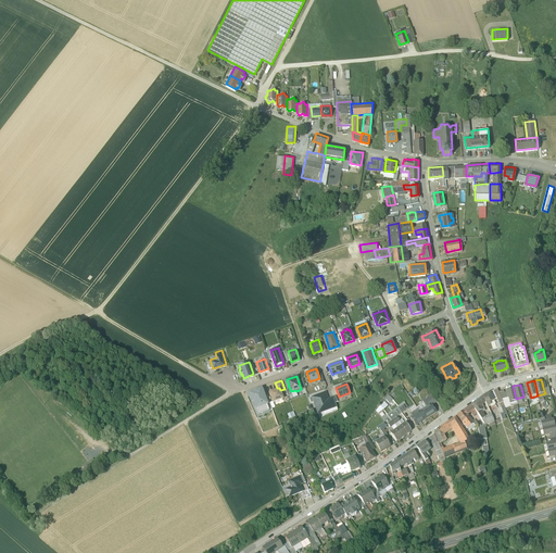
[(507,391),(504,392),(503,389),(498,390),(504,404),(510,403),(509,400),(516,399),(513,386),(506,388),(507,391)]
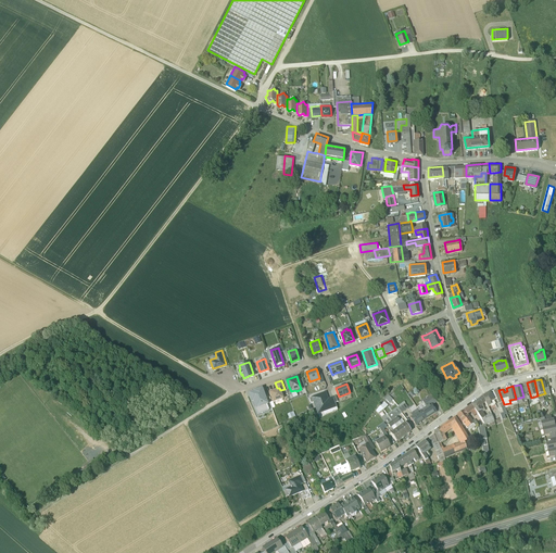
[(498,390),(496,387),(493,388),(495,392),(498,401),(503,400),(498,390)]
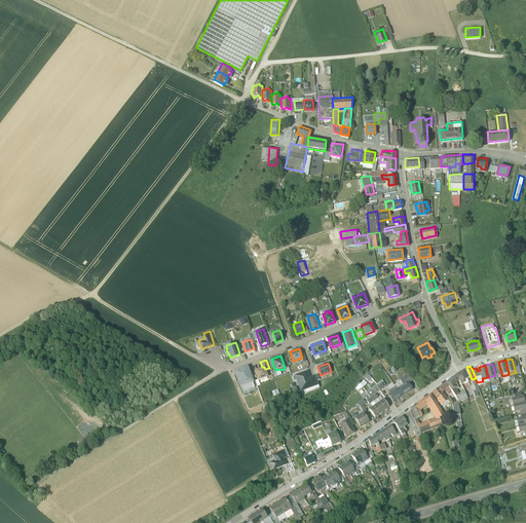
[(262,367),(255,370),(258,379),(267,375),(265,369),(264,367),(262,367)]
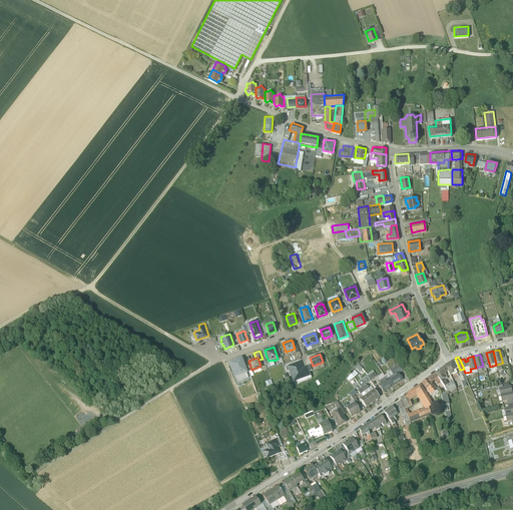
[(243,378),(248,376),(244,366),(241,359),(239,360),(238,360),(235,361),(235,362),(231,363),(233,368),(237,379),(242,377),(243,378)]
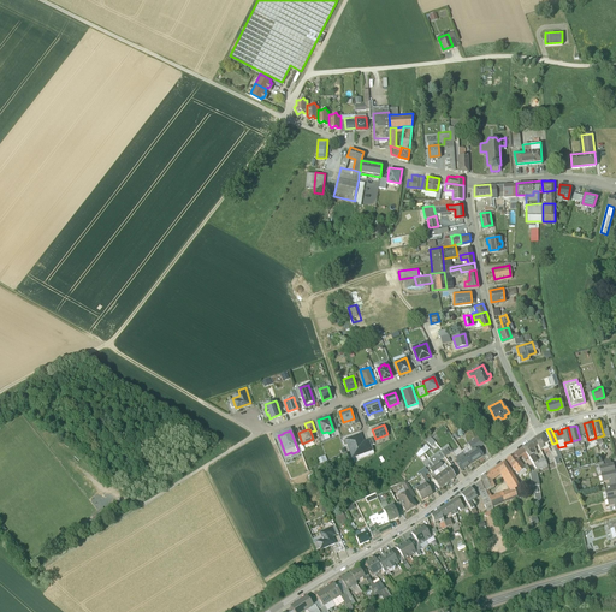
[(542,432),(533,437),(535,440),(539,439),(542,443),(546,440),(545,439),(542,432)]
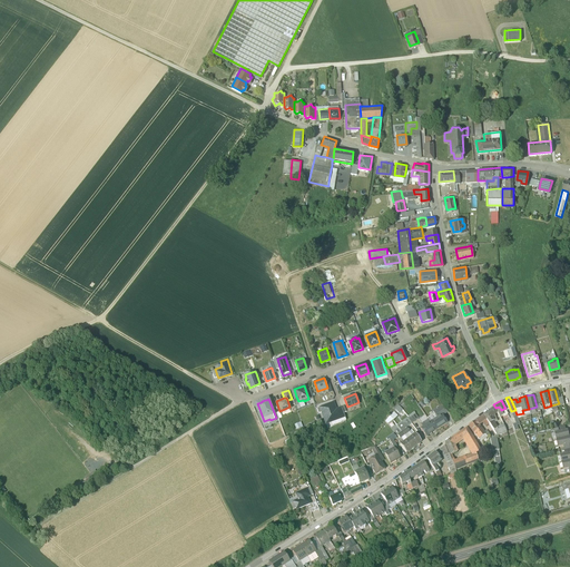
[(333,401),(320,406),(326,422),(337,419),(334,409),(336,409),(333,401)]
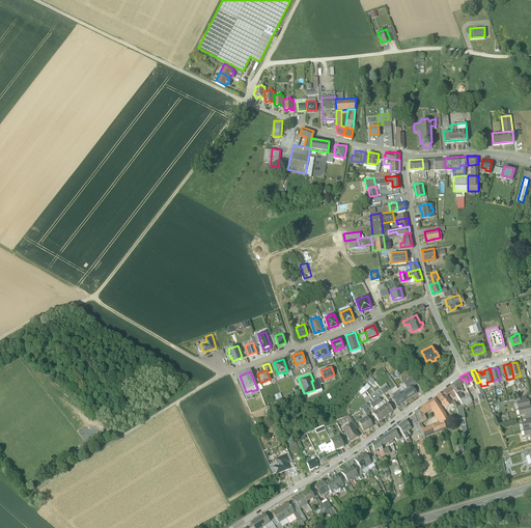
[(413,373),(403,380),(408,386),(411,384),(412,385),(417,382),(413,373)]
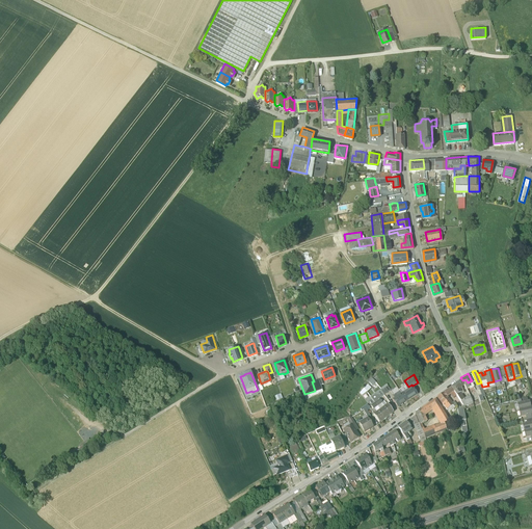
[(460,377),(451,385),(454,390),(456,393),(459,390),(462,388),(460,385),(463,382),(462,380),(460,377)]
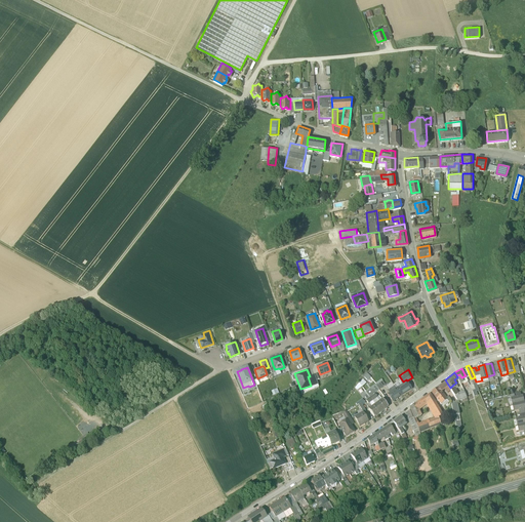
[(314,374),(308,376),(311,386),(317,383),(314,374)]
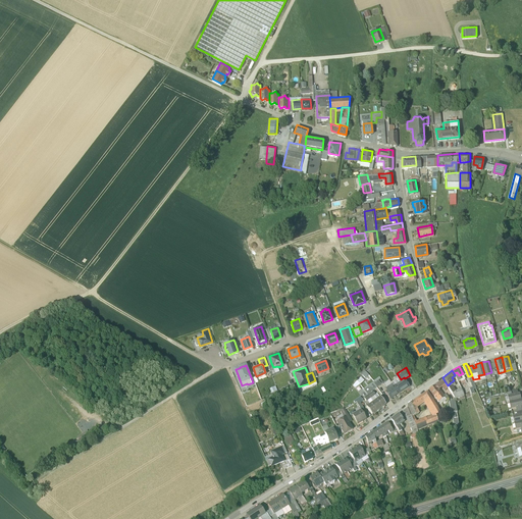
[(361,381),(363,385),(374,379),(370,372),(364,375),(365,378),(361,381)]
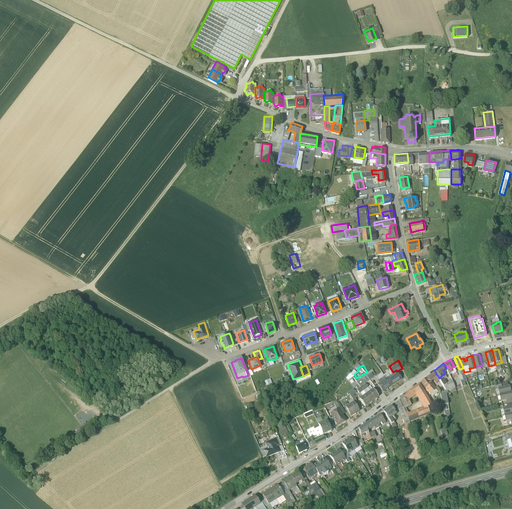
[(450,368),(448,365),(445,366),(446,368),(450,376),(455,373),(454,371),(456,370),(454,366),(450,368)]
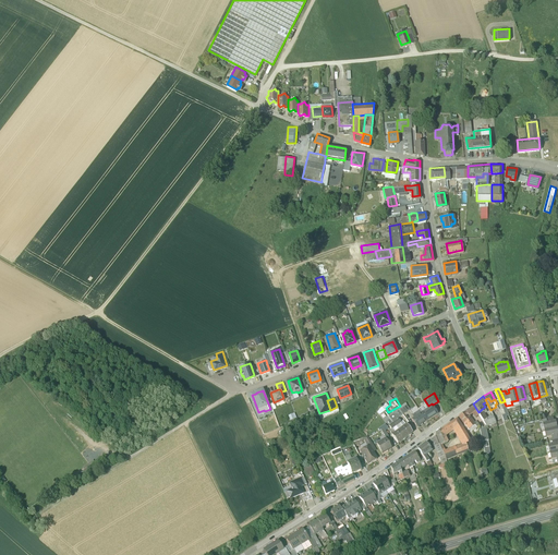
[(407,402),(399,407),(403,412),(410,407),(407,402)]
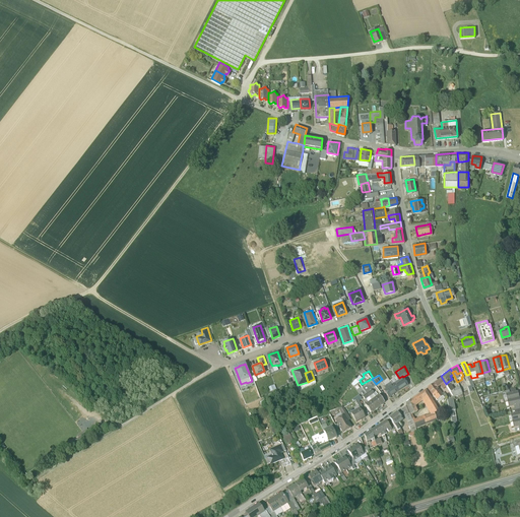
[(399,378),(392,383),(397,389),(407,383),(403,377),(402,376),(399,378)]
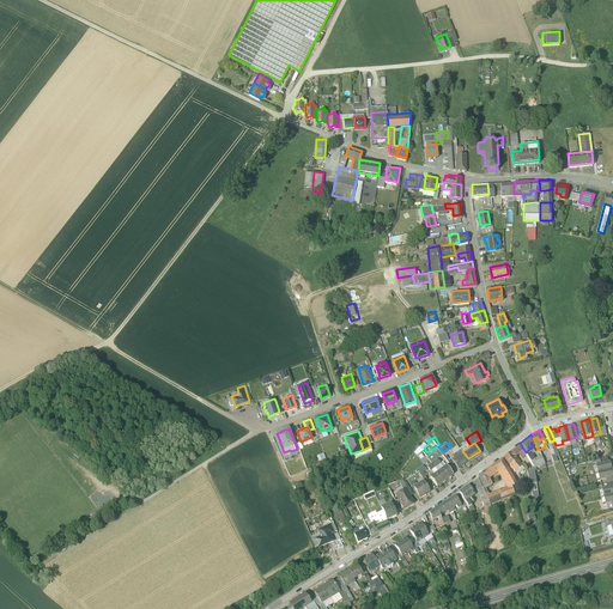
[(516,446),(504,455),(509,462),(516,457),(515,455),(516,454),(516,452),(519,451),(516,446)]
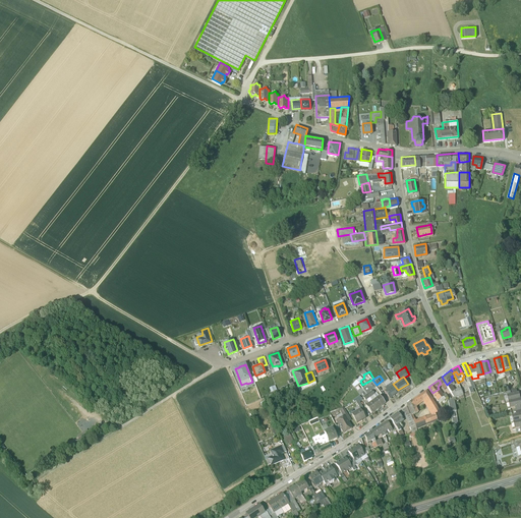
[(455,389),(450,382),(447,385),(452,393),(454,397),(463,393),(462,390),(460,391),(458,387),(455,389)]
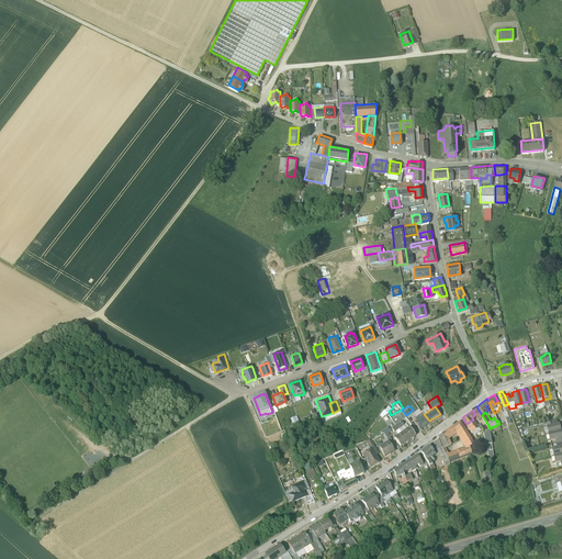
[(401,418),(397,414),(392,417),(396,423),(401,418)]
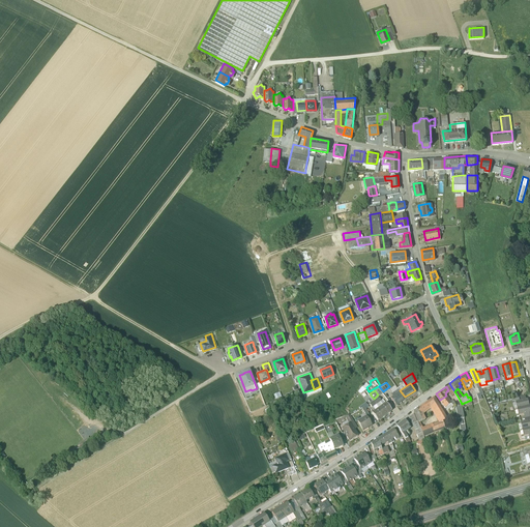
[(400,390),(391,396),(395,403),(405,397),(400,390)]
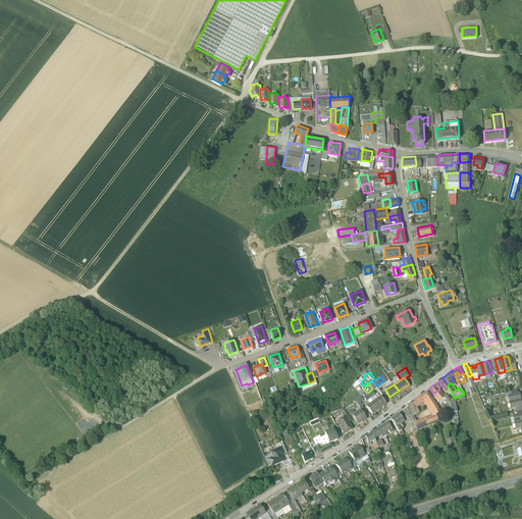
[(427,388),(419,395),(422,399),(432,415),(435,413),(439,412),(440,411),(427,388)]
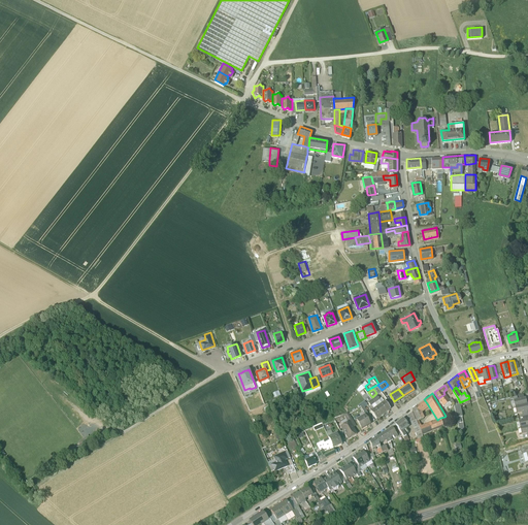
[(444,394),(438,398),(443,404),(450,400),(449,398),(444,394)]
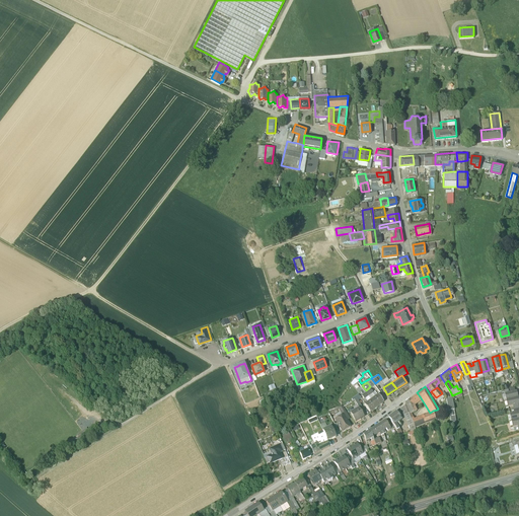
[(517,389),(505,391),(507,398),(518,395),(517,389)]
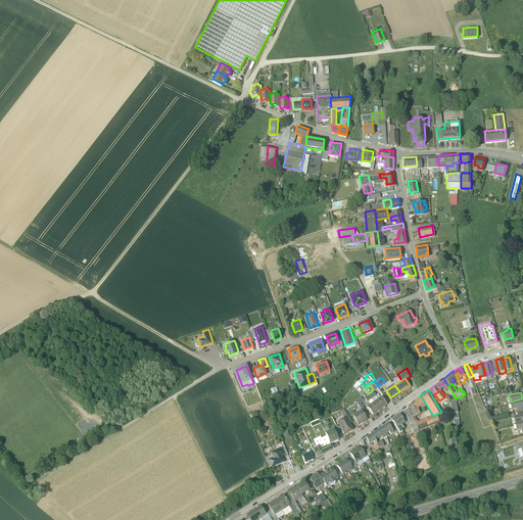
[(377,397),(374,400),(380,409),(387,404),(381,395),(377,397)]
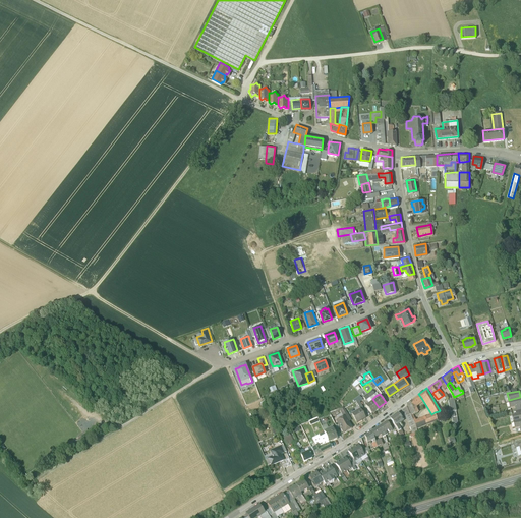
[(421,398),(418,394),(413,398),(415,402),(421,398)]
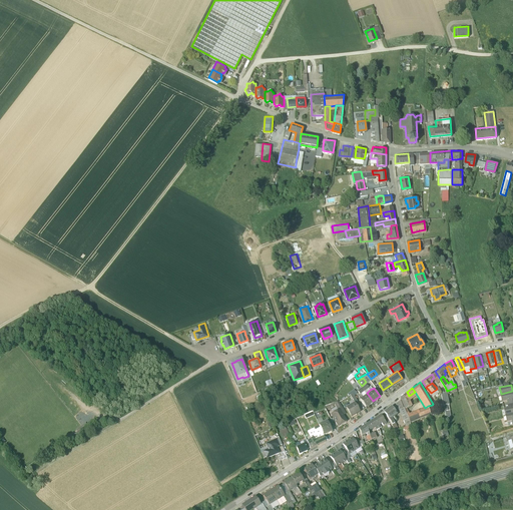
[(512,392),(512,391),(501,394),(502,400),(512,397),(512,392)]
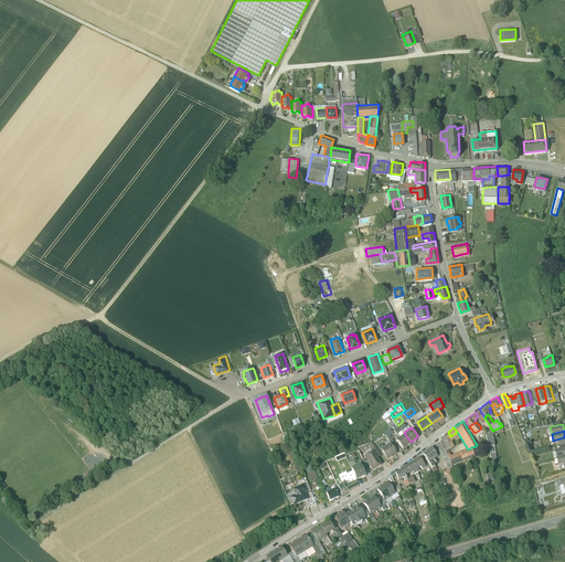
[(450,436),(448,432),(441,436),(441,438),(446,447),(446,449),(448,448),(454,445),(450,436)]
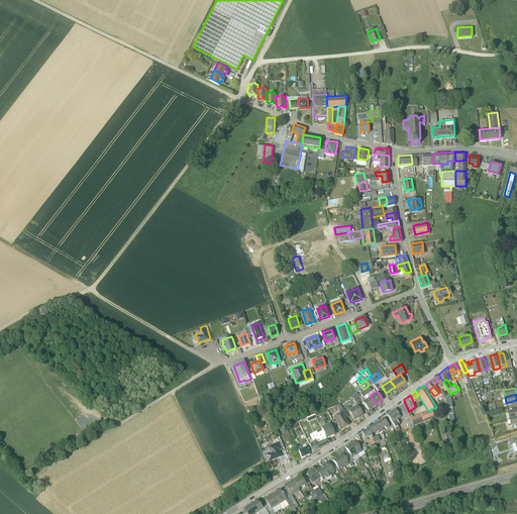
[(376,404),(370,396),(367,398),(363,401),(369,409),(376,404)]
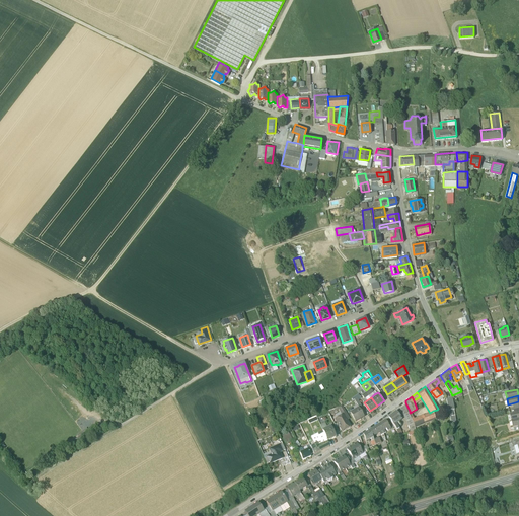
[(410,411),(405,402),(400,407),(403,413),(410,411)]
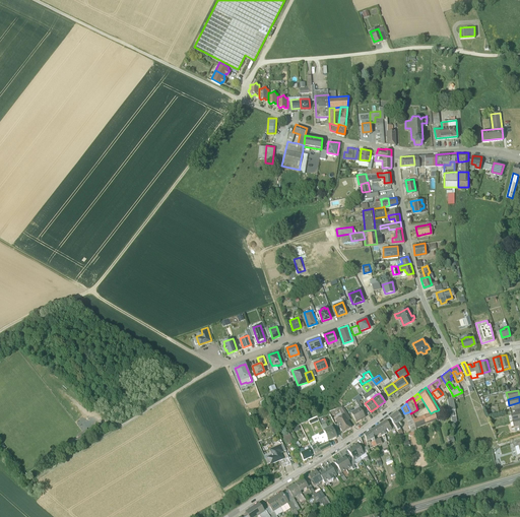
[(348,412),(342,404),(338,405),(343,413),(344,413),(345,414),(348,412)]
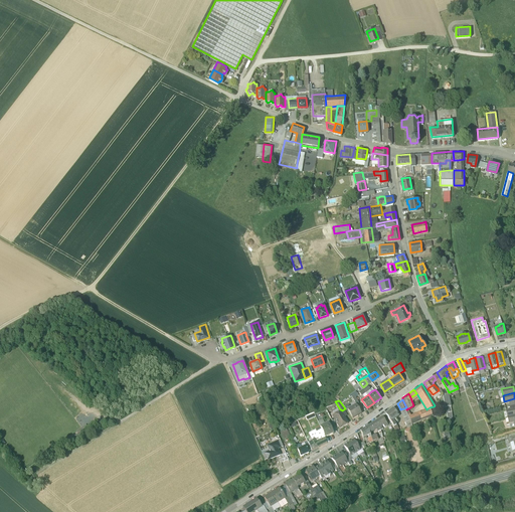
[(356,402),(347,407),(352,414),(357,411),(357,412),(361,410),(356,402)]
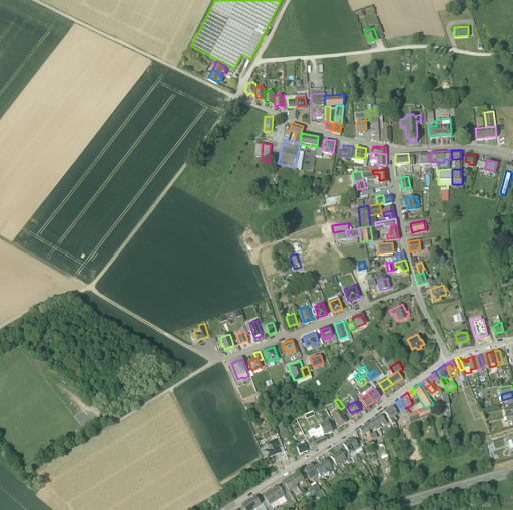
[(392,405),(384,411),(391,421),(392,423),(395,422),(391,416),(397,412),(392,405)]
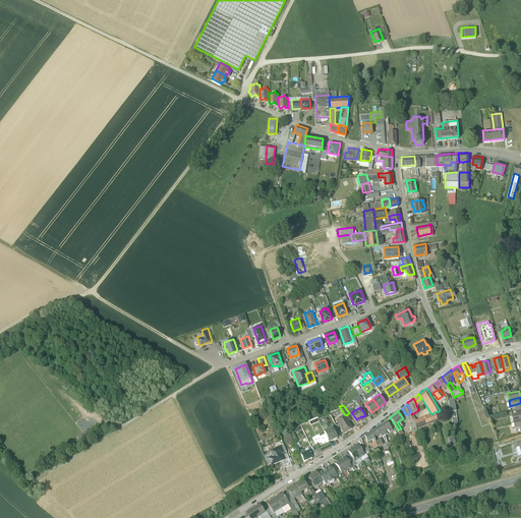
[(520,411),(512,413),(514,420),(520,417),(520,411)]
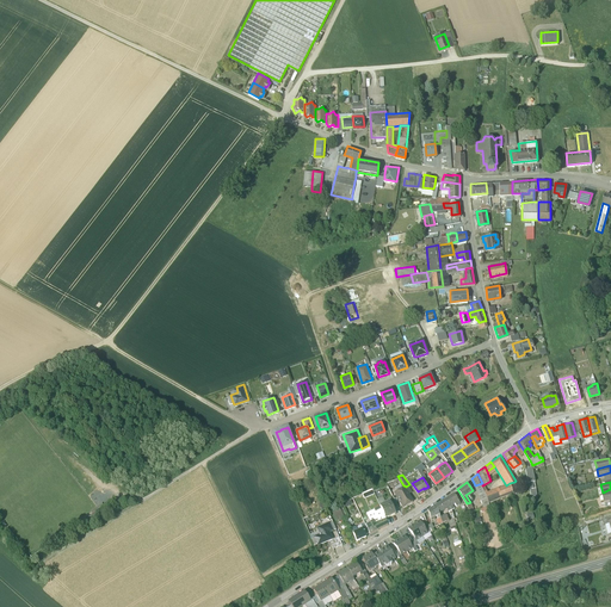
[(487,496),(486,493),(482,485),(482,483),(475,485),(475,487),(480,499),(481,499),(487,496)]
